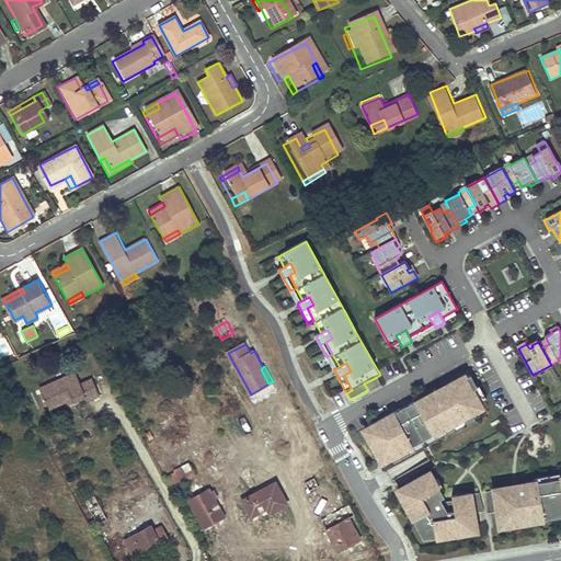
[(76,380),(69,368),(43,382),(46,390),(38,393),(45,407),(64,397),(63,395),(69,391),(72,396),(81,391),(83,396),(96,388),(88,374),(76,380)]
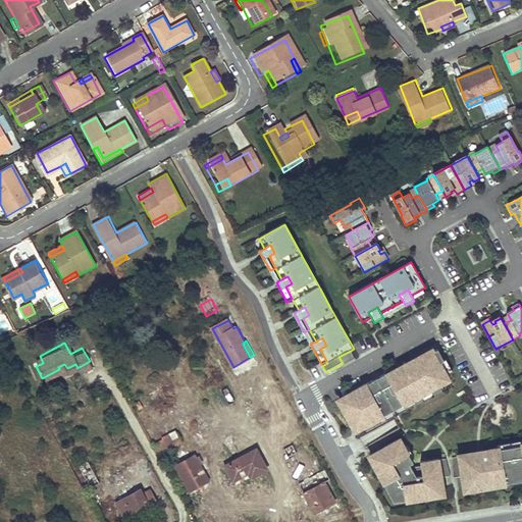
[(344,412),(342,413),(356,437),(359,436),(364,433),(362,428),(384,416),(383,415),(402,405),(403,406),(405,405),(420,397),(423,395),(441,384),(450,380),(440,363),(445,361),(437,350),(408,366),(406,367),(410,373),(399,379),(396,372),(387,376),(385,374),(352,394),(351,394),(353,398),(357,405),(344,412)]
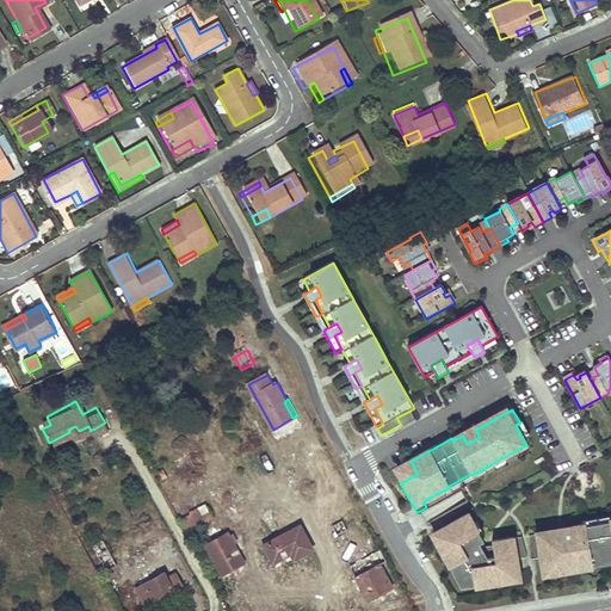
[(411,411),(396,418),(401,425),(402,427),(415,420),(411,411)]
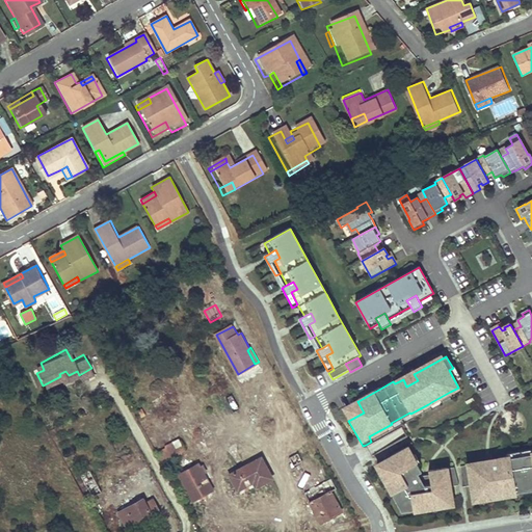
[(44,370),(41,363),(33,367),(36,373),(44,370)]
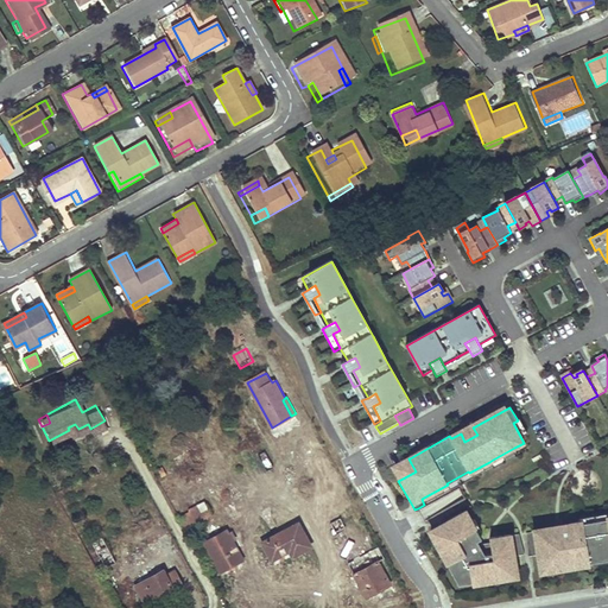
[(470,424),(449,436),(451,438),(461,434),(464,442),(477,435),(473,428),(470,424)]
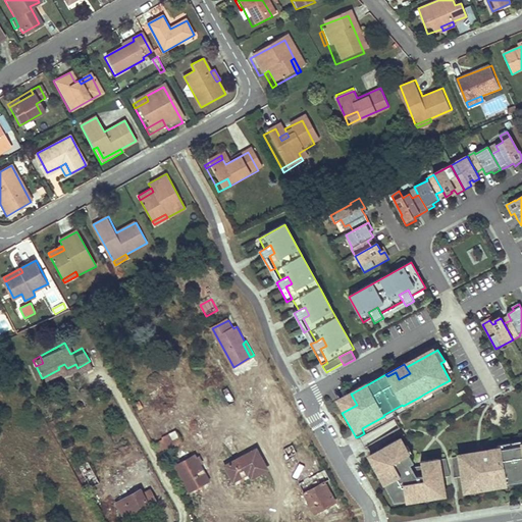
[(441,384),(423,395),(420,397),(424,402),(445,390),(441,384)]
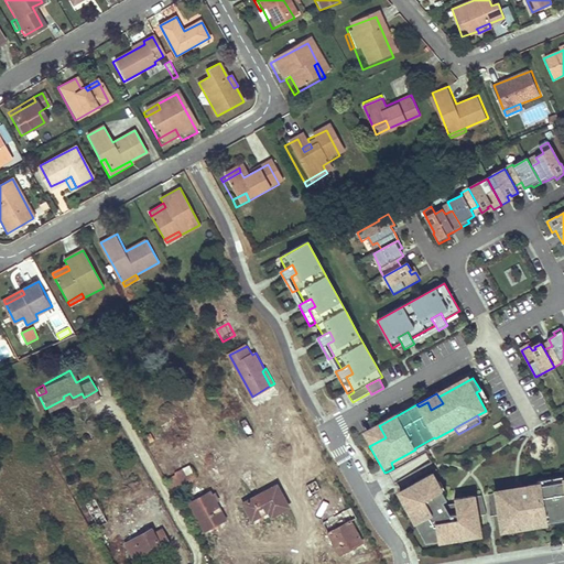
[(368,437),(371,445),(386,437),(381,430),(368,437)]
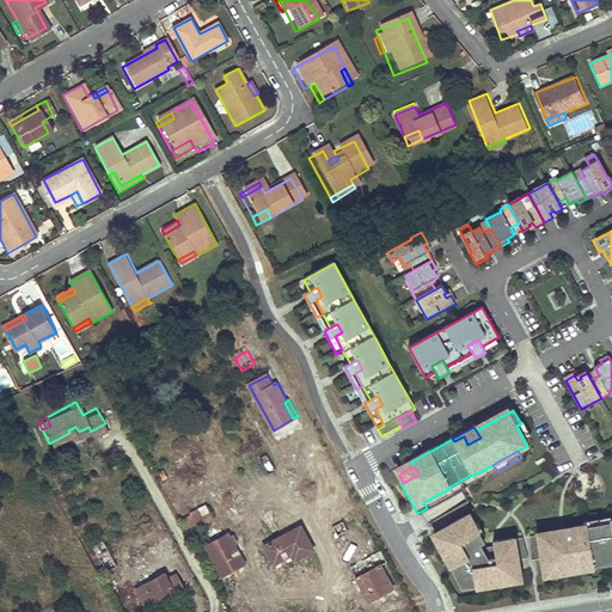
[(451,488),(453,493),(477,481),(475,475),(472,476),(471,475),(450,487),(451,488)]
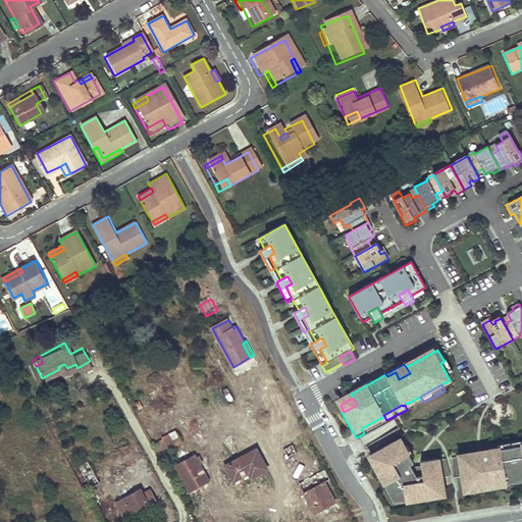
[(364,446),(399,427),(395,418),(359,436),(364,446)]
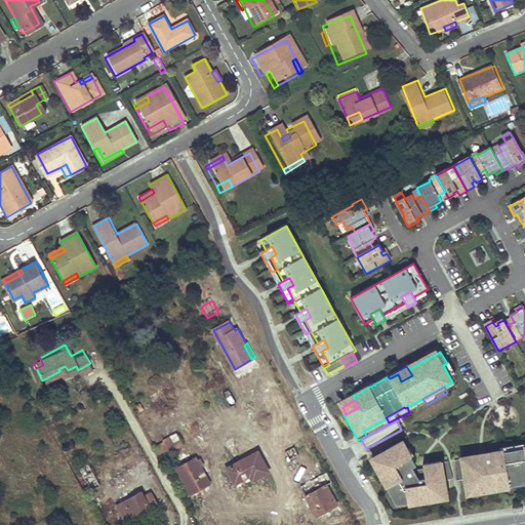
[(190,440),(185,430),(178,433),(185,443),(190,440)]
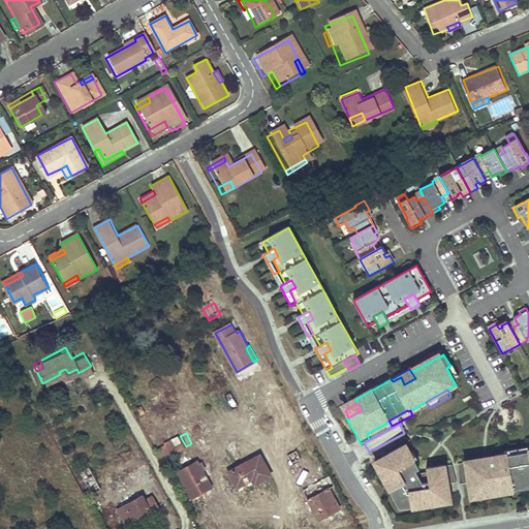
[(160,461),(174,454),(186,446),(180,436),(155,450),(160,461)]
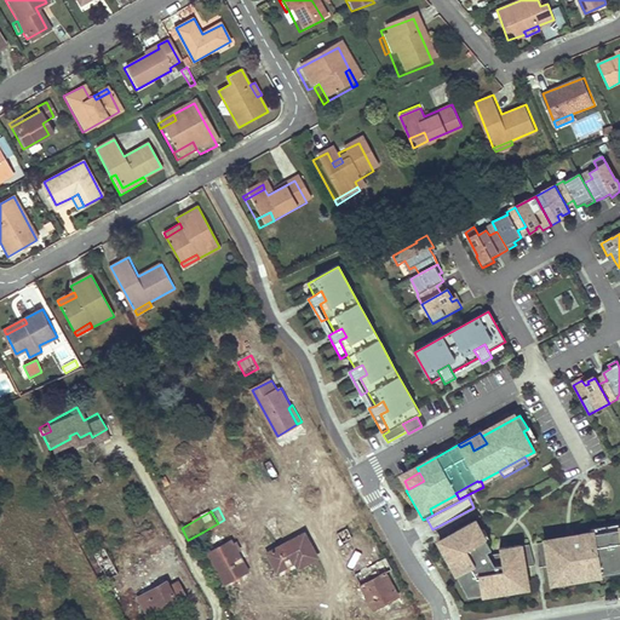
[(458,535),(455,537),(440,545),(448,561),(454,558),(461,573),(457,575),(463,586),(468,584),(471,591),(491,589),(491,593),(506,591),(505,586),(528,583),(526,568),(535,567),(530,546),(522,547),(522,546),(500,550),(501,555),(489,556),(488,552),(492,550),(488,543),(486,539),(482,541),(477,533),(481,530),(476,521),(457,532),(458,535)]
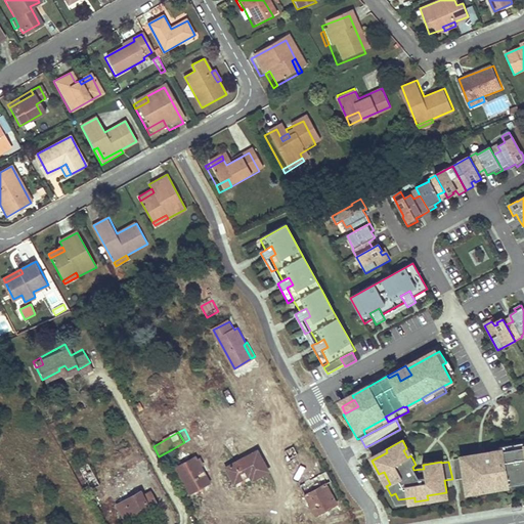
[(523,442),(499,447),(499,450),(503,449),(504,451),(523,447),(523,446),(523,445),(523,442)]
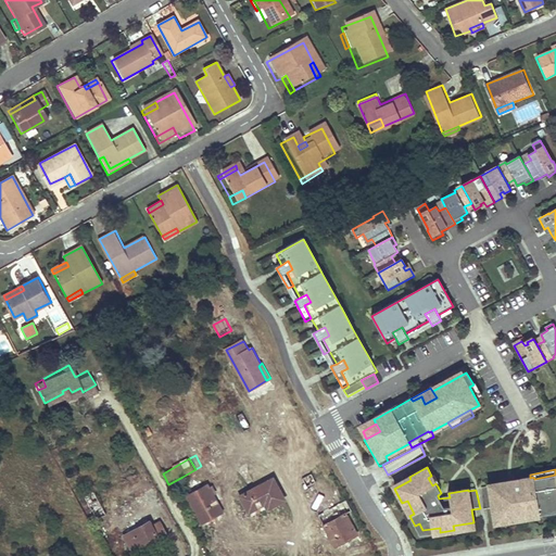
[(482,489),(482,491),(483,510),(492,508),(494,519),(515,515),(516,520),(541,516),(544,515),(544,510),(555,508),(555,472),(555,474),(555,475),(534,479),(533,477),(530,478),(521,479),(521,481),(522,482),(508,485),(508,483),(489,487),(488,488),(482,489)]
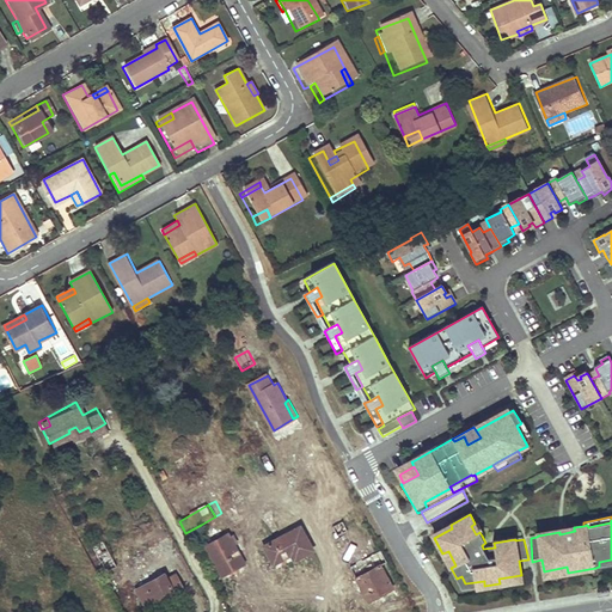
[(346,532),(342,521),(332,527),(337,537),(346,532)]
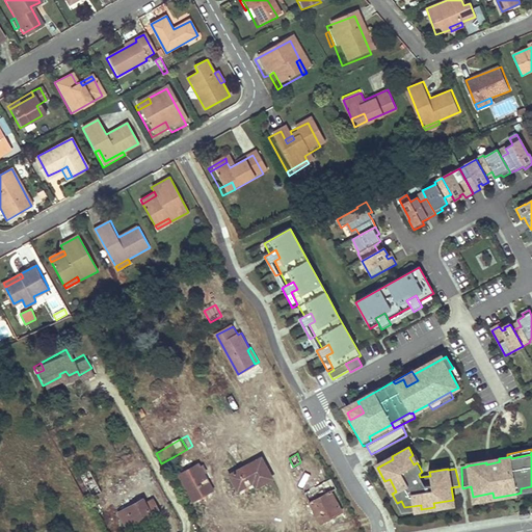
[(416,453),(413,455),(409,457),(414,464),(417,462),(419,466),(421,463),(416,453)]
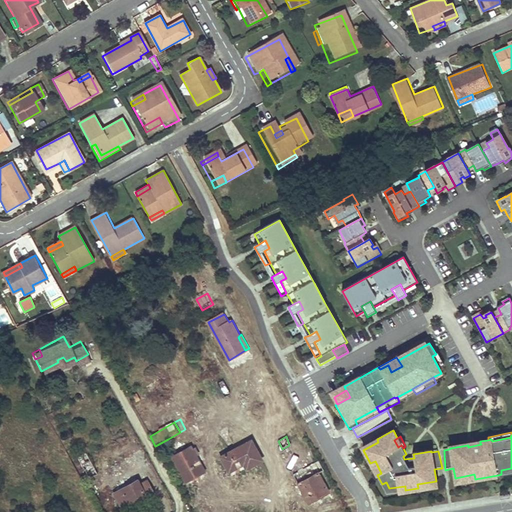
[(228,471),(235,467),(243,464),(245,468),(261,460),(251,441),(221,457),(228,471)]
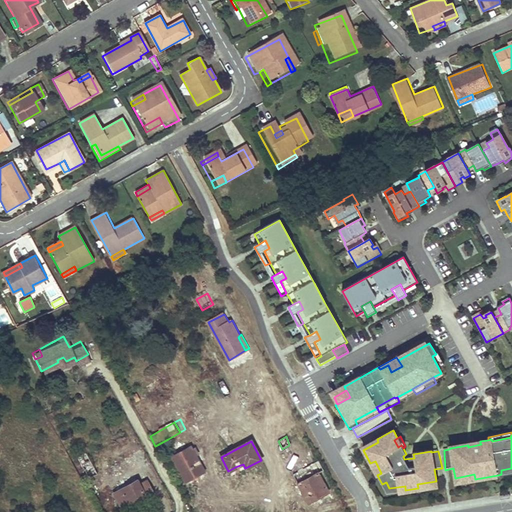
[(185,481),(194,476),(204,471),(191,446),(172,456),(185,481)]
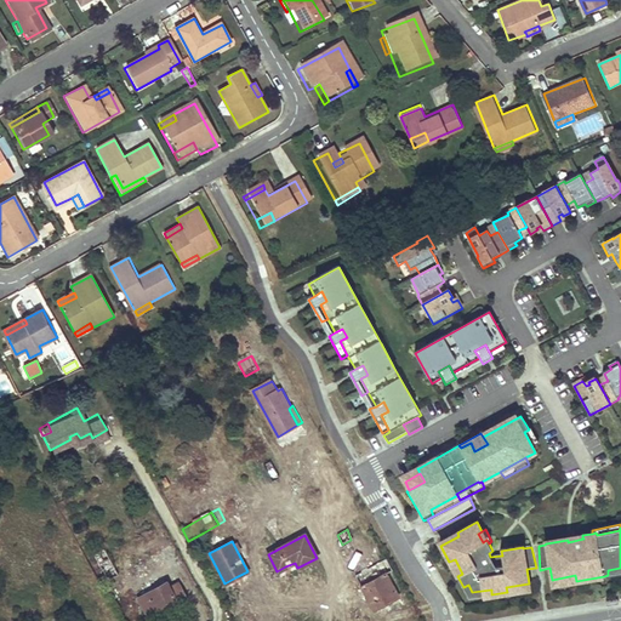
[(102,546),(97,548),(92,552),(109,580),(118,575),(102,546)]
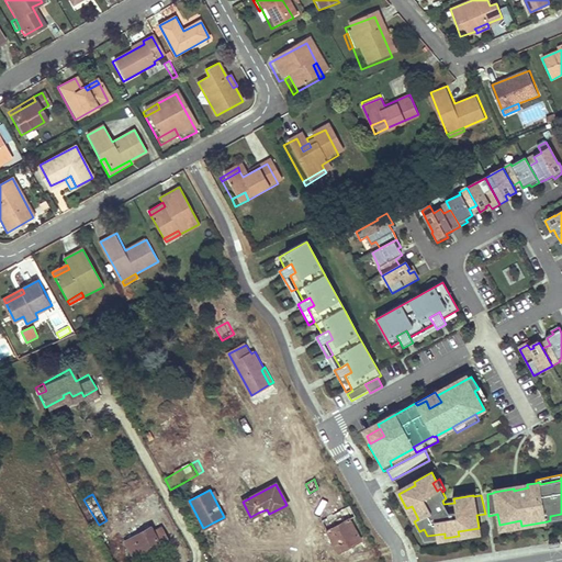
[(150,507),(148,507),(147,508),(149,513),(152,512),(153,514),(163,509),(154,494),(146,498),(150,507)]
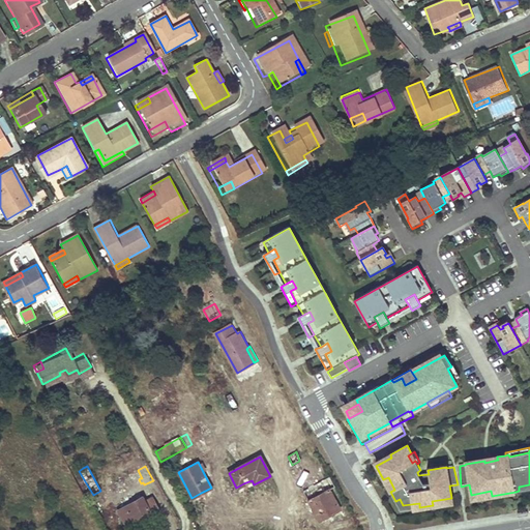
[(388,477),(383,479),(390,492),(394,490),(388,477)]
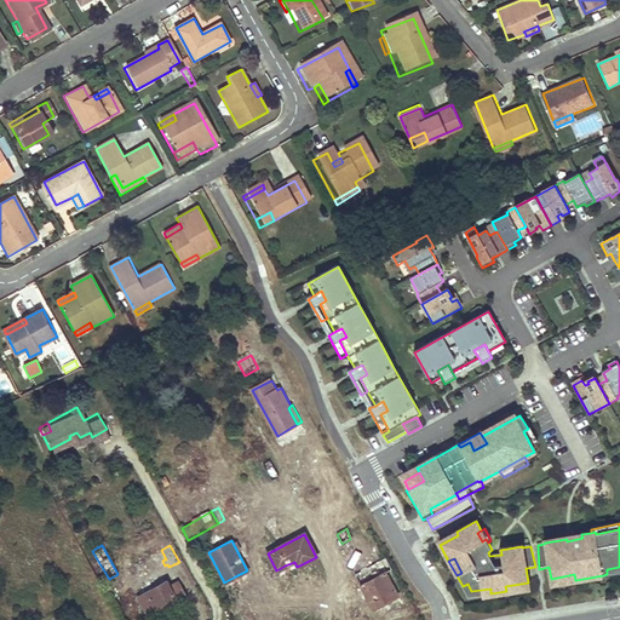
[(399,596),(392,584),(385,572),(390,569),(384,560),(355,574),(373,609),(399,596)]
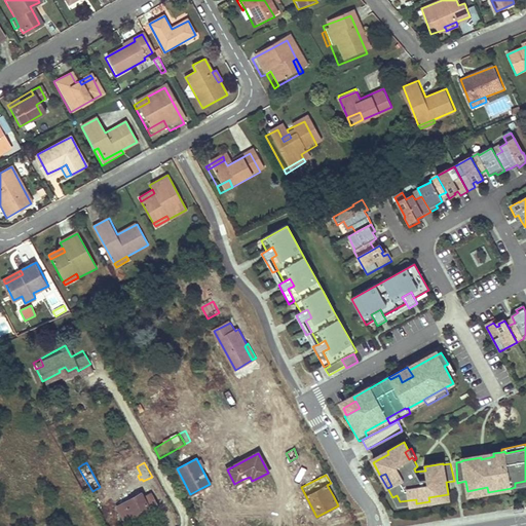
[(487,487),(467,491),(468,497),(488,494),(488,492),(487,487)]
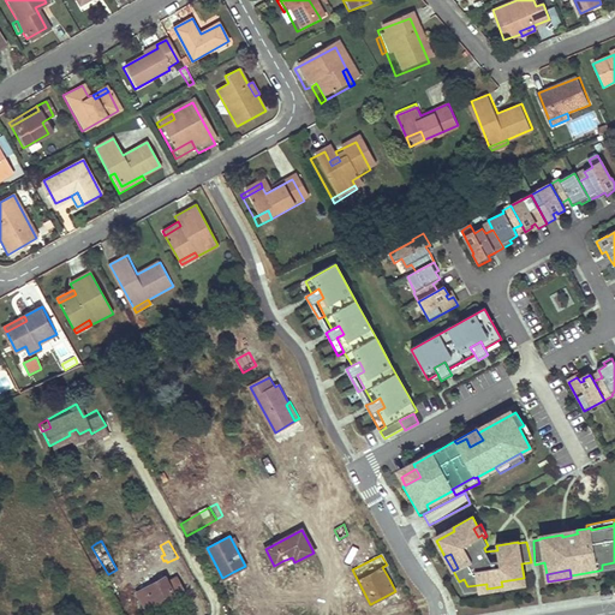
[(166,599),(167,601),(167,602),(184,593),(175,577),(168,580),(166,577),(136,592),(145,610),(166,599)]
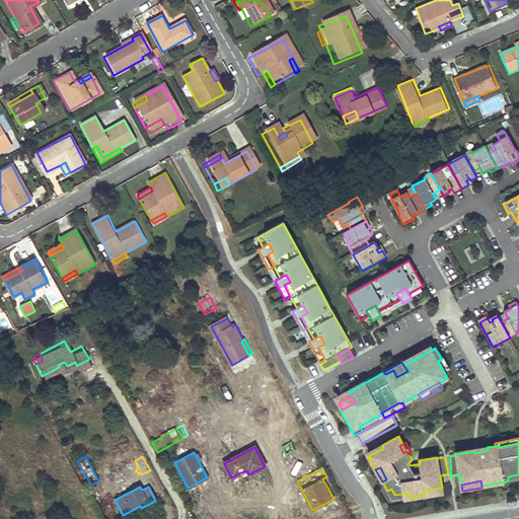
[(442,488),(423,491),(424,495),(424,497),(443,494),(442,488)]
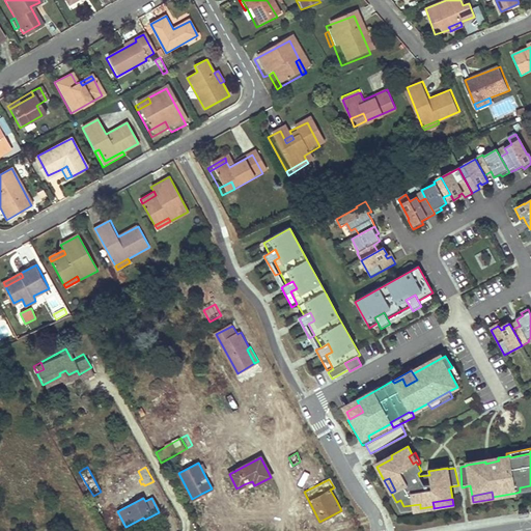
[(400,500),(396,502),(401,511),(420,508),(420,504),(403,506),(400,500)]
